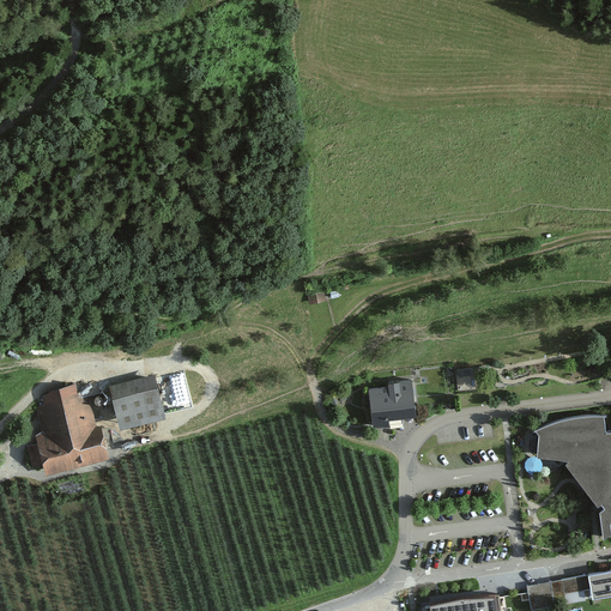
[(321,288),(306,291),(308,301),(322,298),(321,288)]
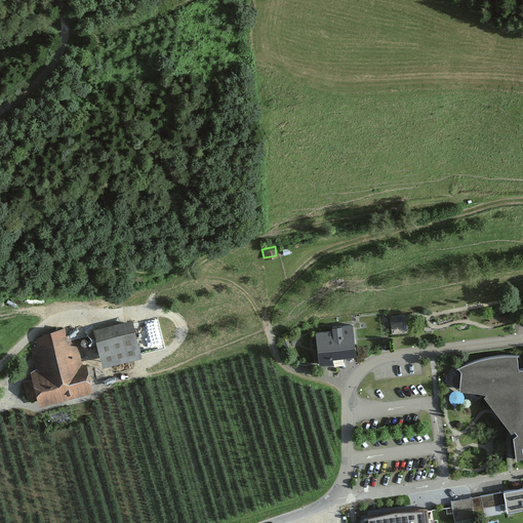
[(403,326),(402,312),(393,312),(393,326),(403,326)]
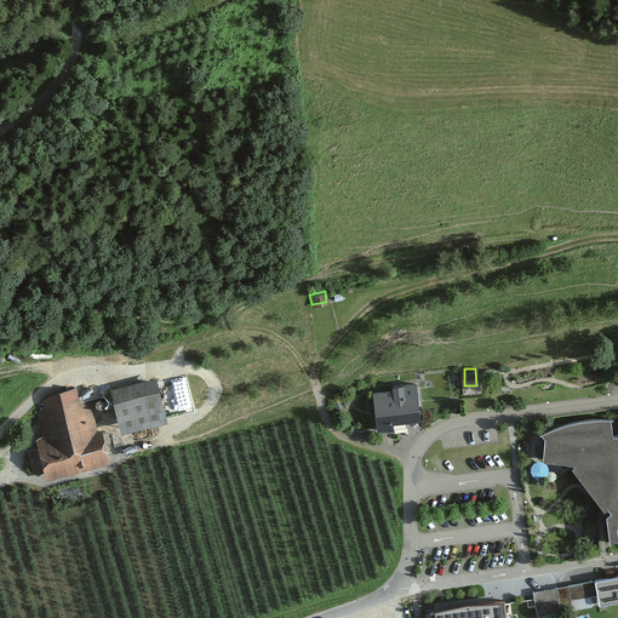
[(150,381),(108,390),(118,429),(160,419),(150,381)]
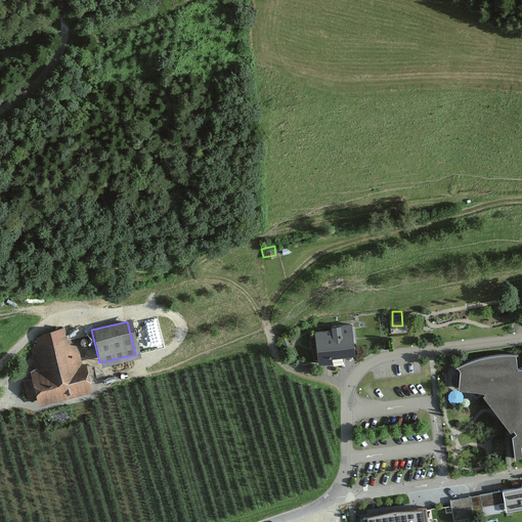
[(41,372),(28,375),(34,401),(92,388),(84,356),(79,357),(74,334),(63,336),(61,325),(48,329),(35,344),(41,372)]
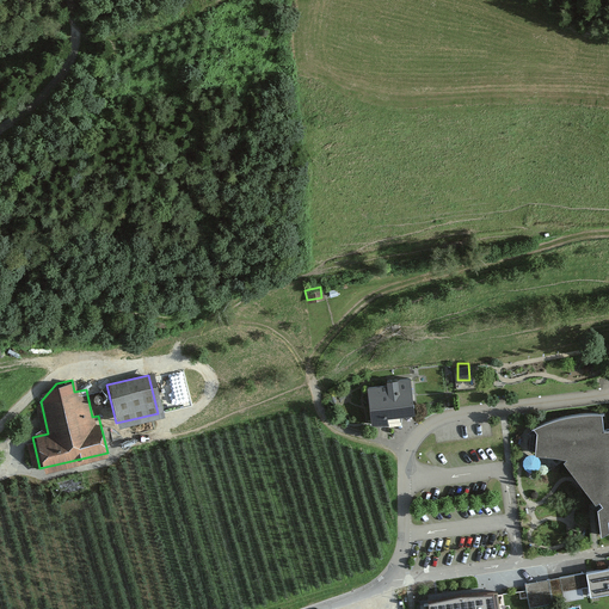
[(387,388),(367,391),(369,423),(400,420),(399,411),(413,411),(411,380),(386,382),(387,388)]
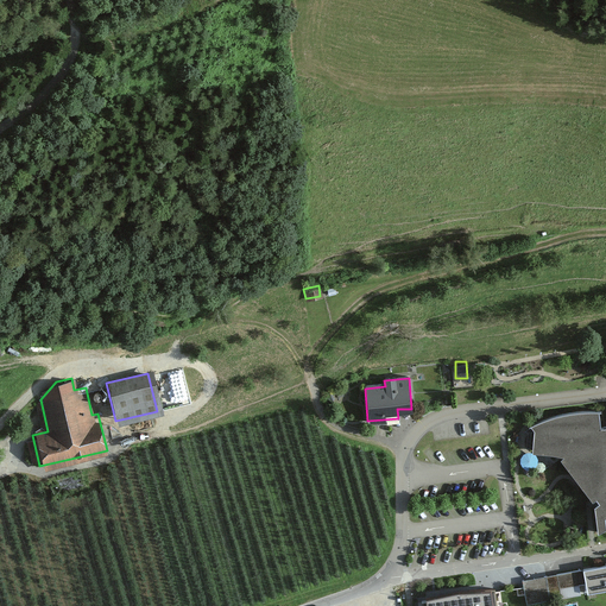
[(605,425),(600,427),(599,411),(574,411),(547,418),(529,424),(535,430),(531,450),(559,453),(592,498),(597,531),(605,525),(605,425)]
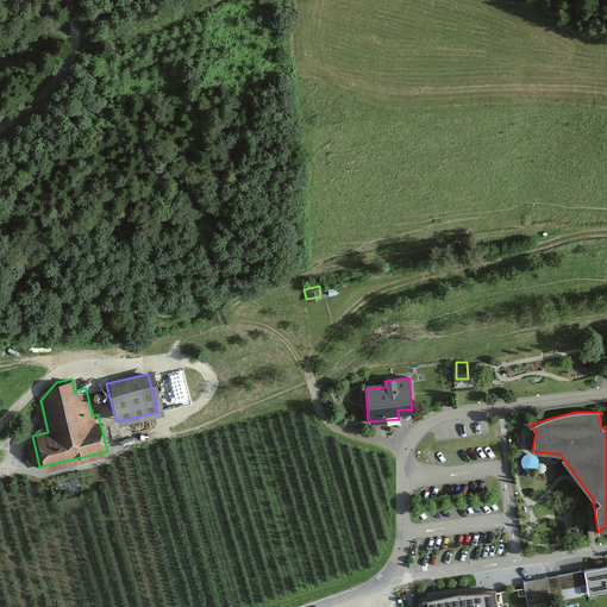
[(587,589),(606,586),(606,561),(582,567),(587,589)]
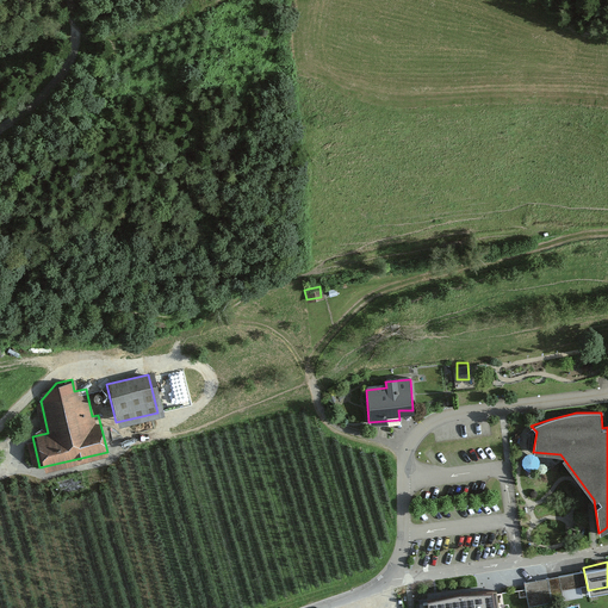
[(558,575),(523,582),(529,607),(563,600),(558,575)]
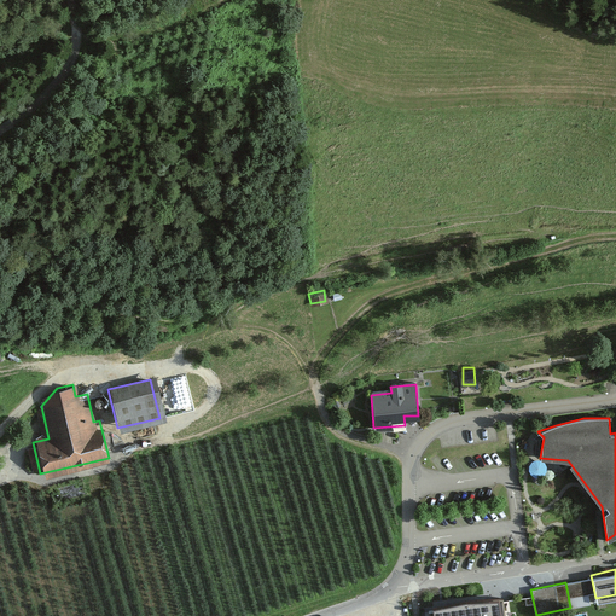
[(464,603),(433,610),(433,615),(500,615),(499,602),(464,603)]
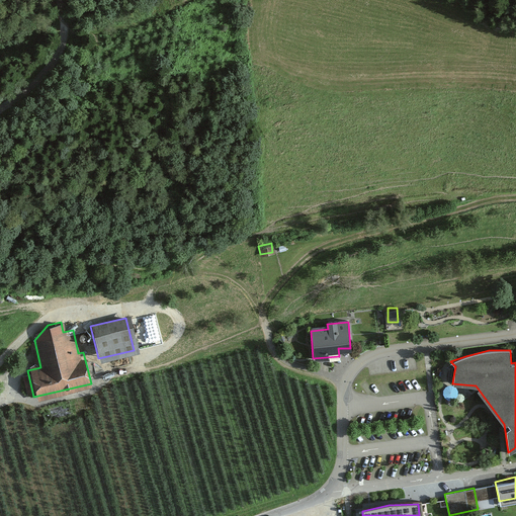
All buildings are outlined.
